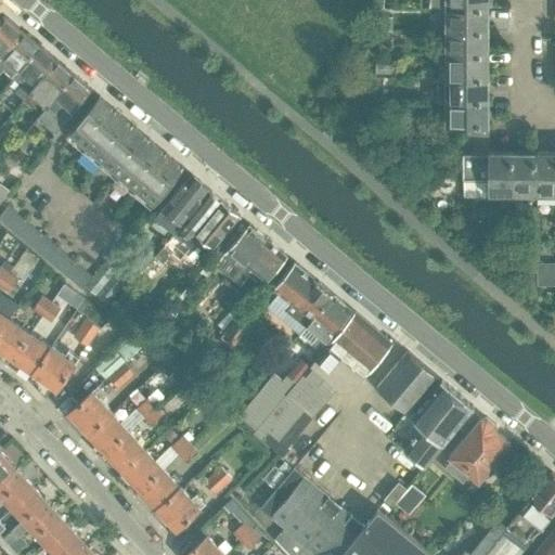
[(489,30),(489,8),(446,8),(446,30),(489,30)]
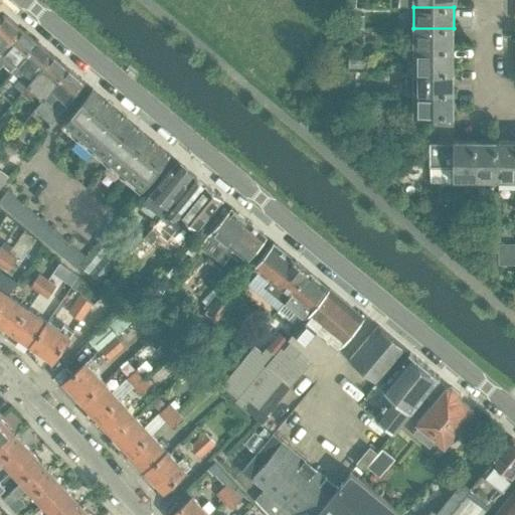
[(0,50),(20,27),(4,14),(0,18),(0,50)]
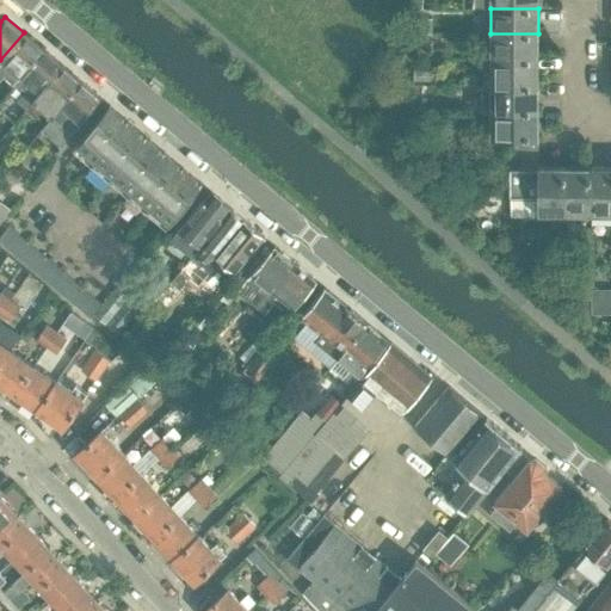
[(0,72),(13,84),(43,49),(24,32),(0,60),(0,72)]
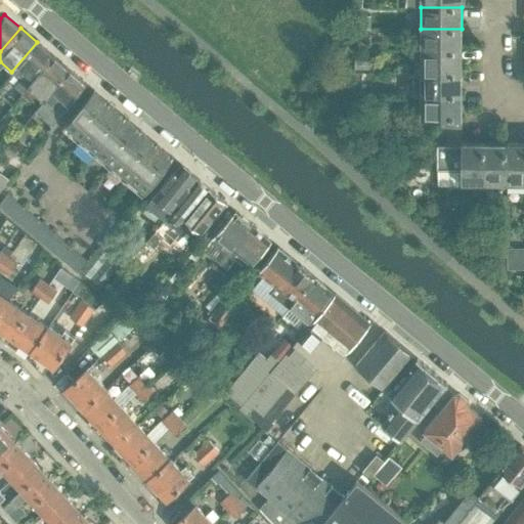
[(462,50),(462,29),(421,29),(421,50),(462,50)]
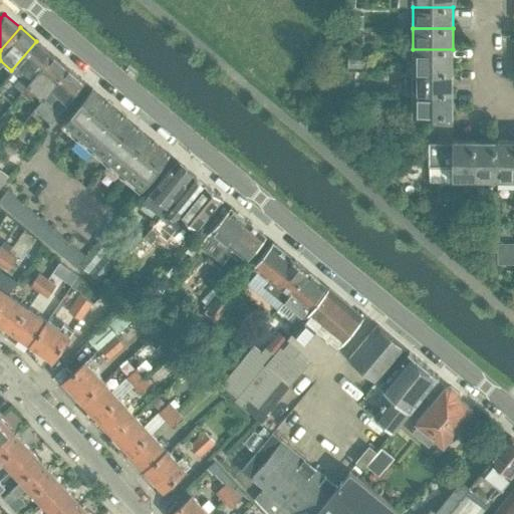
[(27,83),(52,54),(36,41),(11,70),(27,83)]
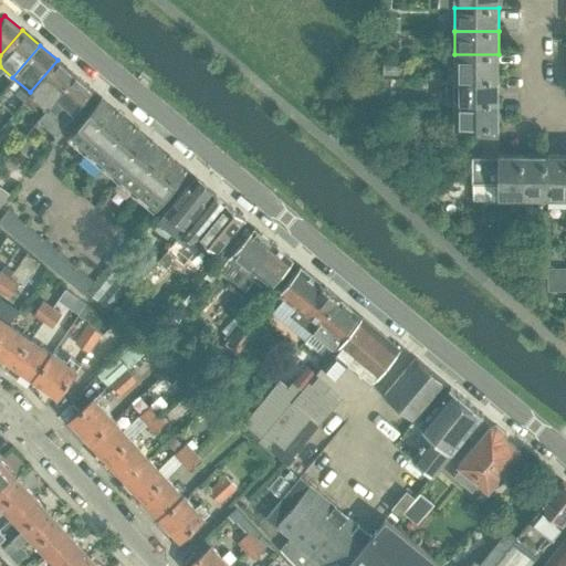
[(499,76),(499,54),(454,54),(454,76),(499,76)]
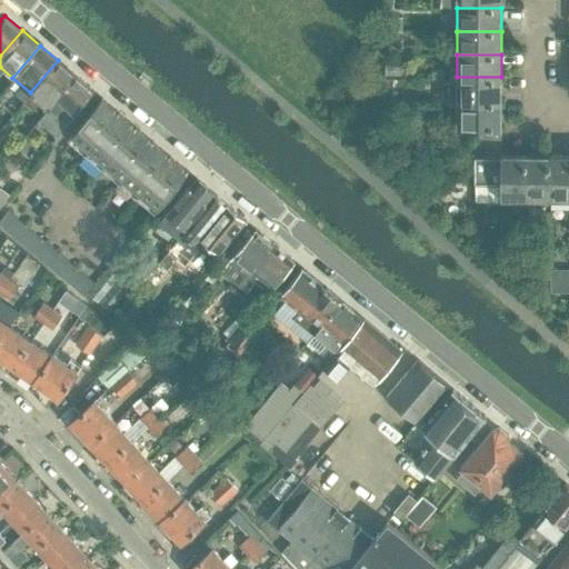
[(48,108),(75,76),(58,60),(30,92),(38,99),(48,108)]
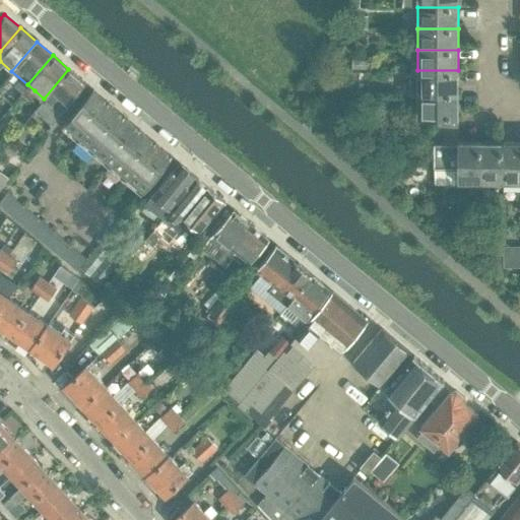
[(61,113),(85,83),(68,69),(44,99),(61,113)]
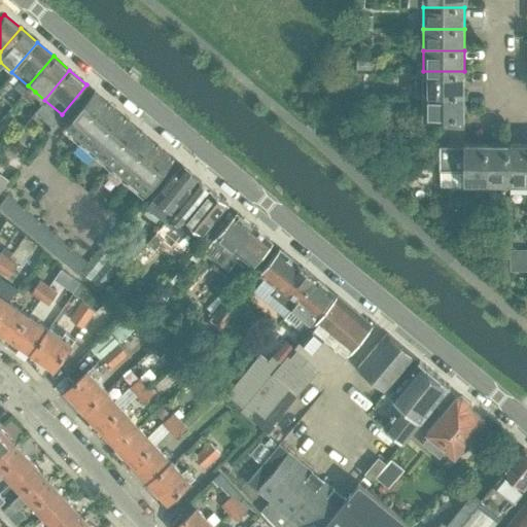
[(464,71),(423,71),(415,71),(415,96),(423,96),(464,96),(464,71)]
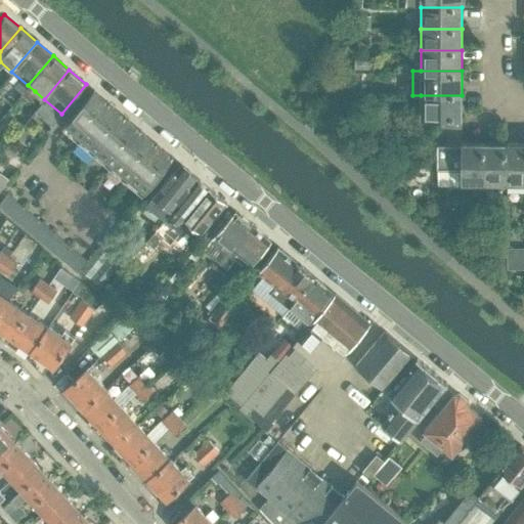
[(82,136),(110,103),(93,90),(67,123),(82,136)]
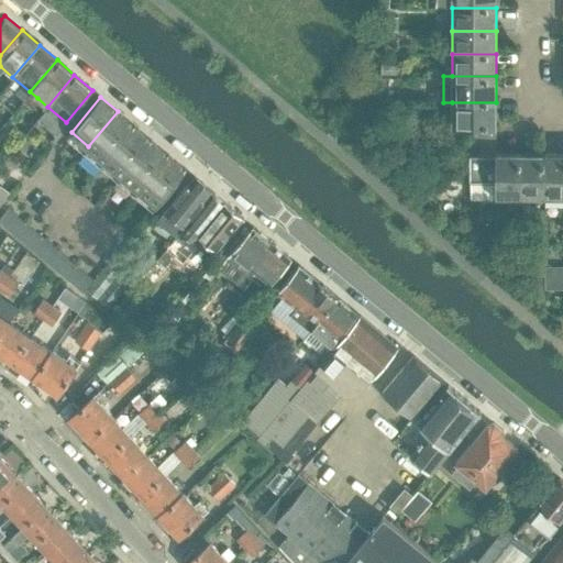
[(470,127),(496,127),(496,102),(452,102),(452,127),(470,127)]
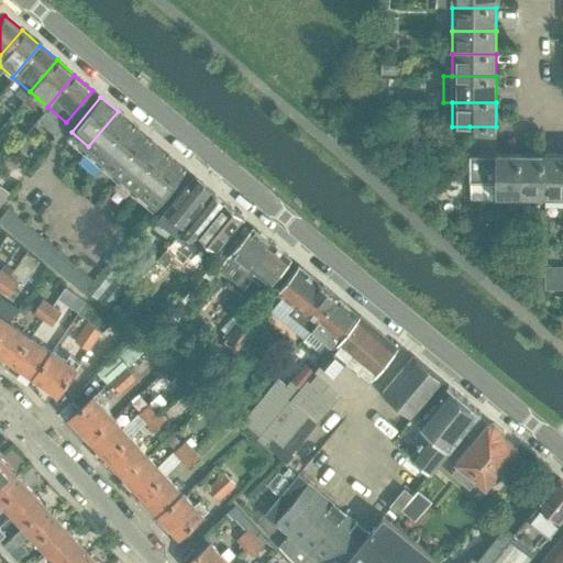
[(106,161),(135,127),(118,111),(88,146),(106,161)]
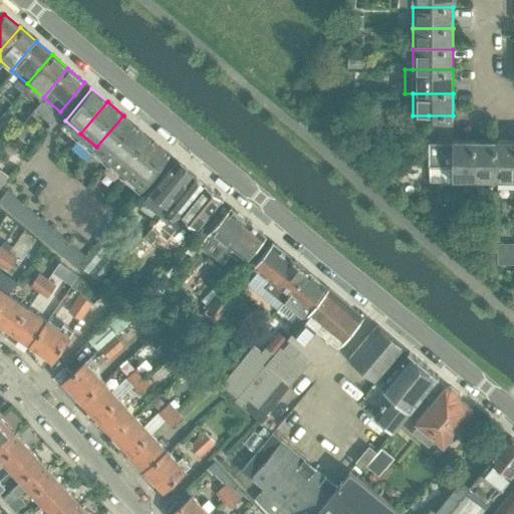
[(112,161),(139,129),(123,115),(96,147),(112,161)]
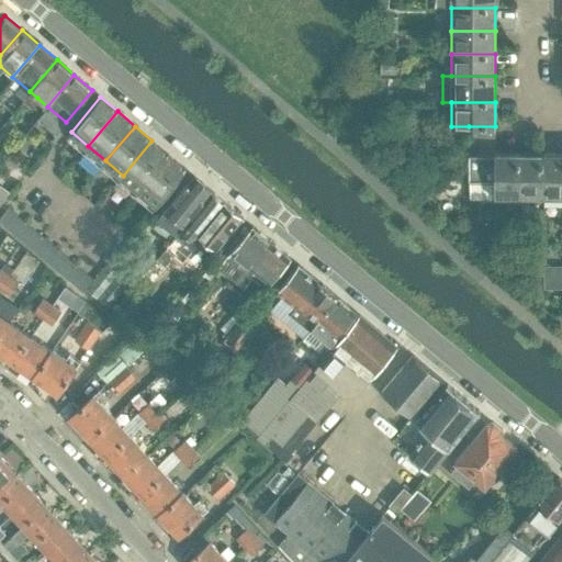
[(495,141),(495,126),(469,126),(469,141),(495,141)]
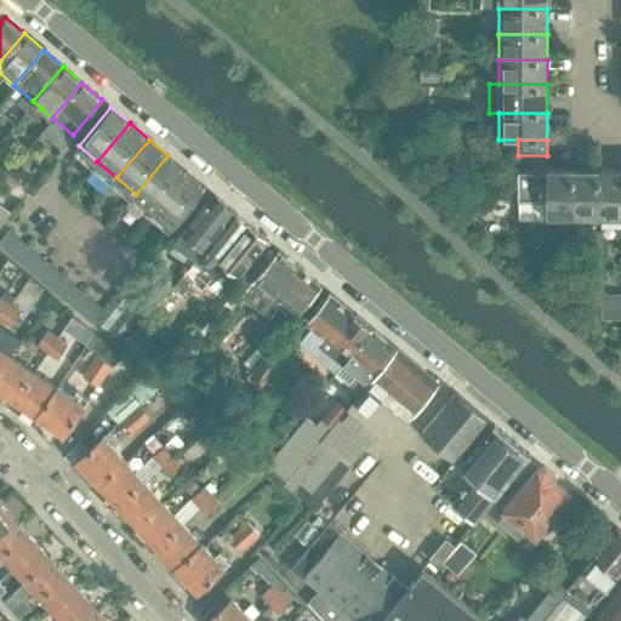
[(154,210),(186,171),(167,155),(136,194),(154,210)]
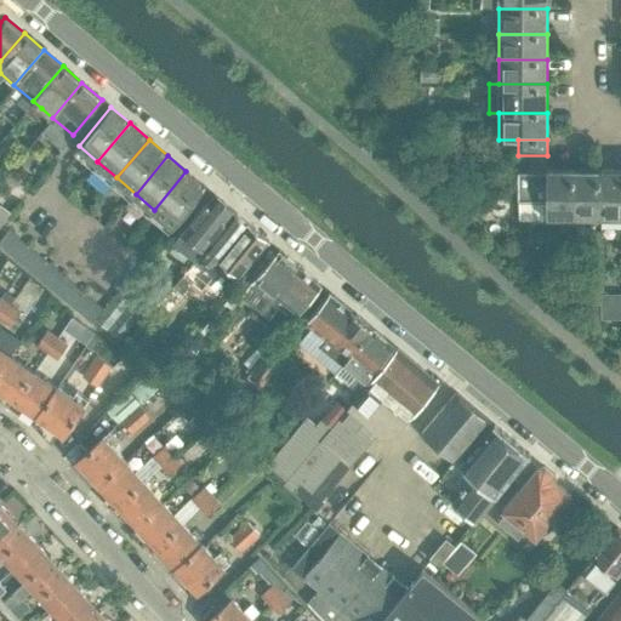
[(547,155),(518,155),(518,171),(547,170),(547,169),(547,155)]
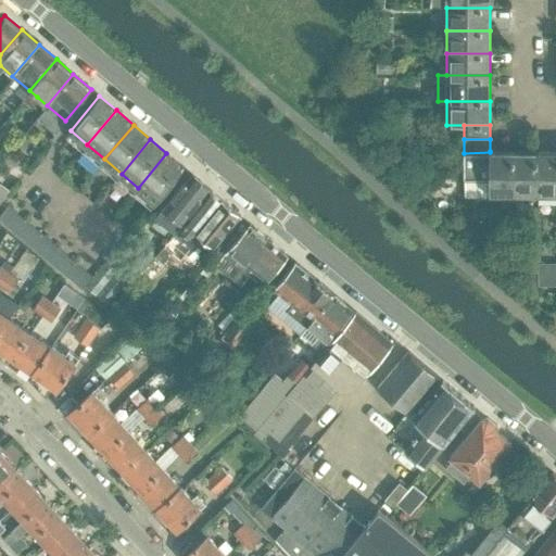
[(492,194),(515,194),(515,151),(490,151),(490,152),(464,153),(464,179),(490,179),(490,198),(492,198),(492,194)]
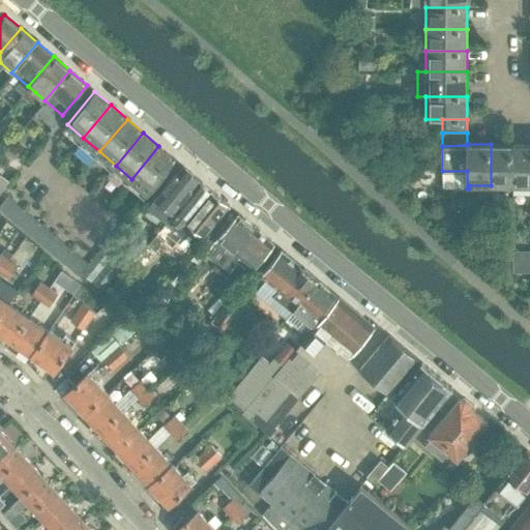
[(512,185),(512,144),(491,144),(491,185),(512,185)]
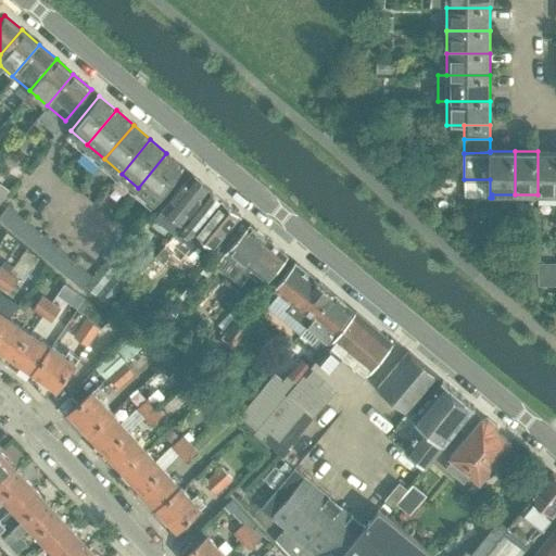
[(555,193),(555,151),(538,151),(538,194),(555,193)]
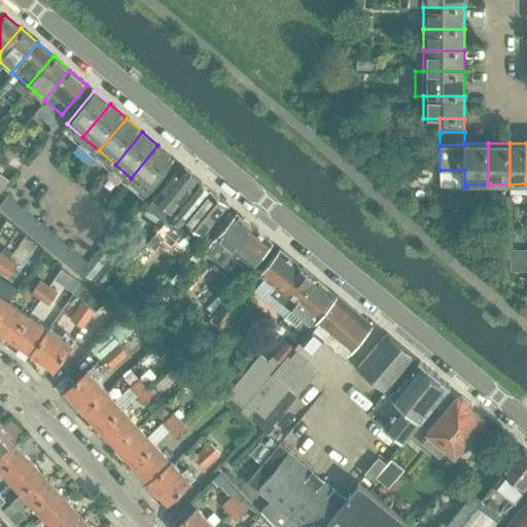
[(146,191),(174,159),(157,145),(131,178),(146,191)]
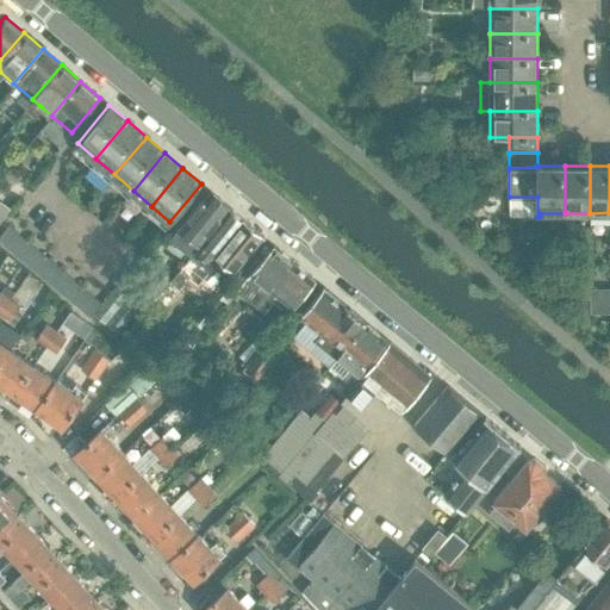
[(191,254),(229,209),(230,207),(210,190),(170,237),(191,254)]
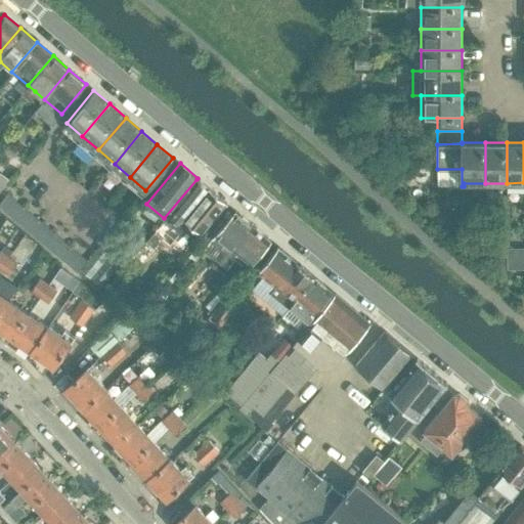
[(0,189),(8,181),(0,173),(0,189)]
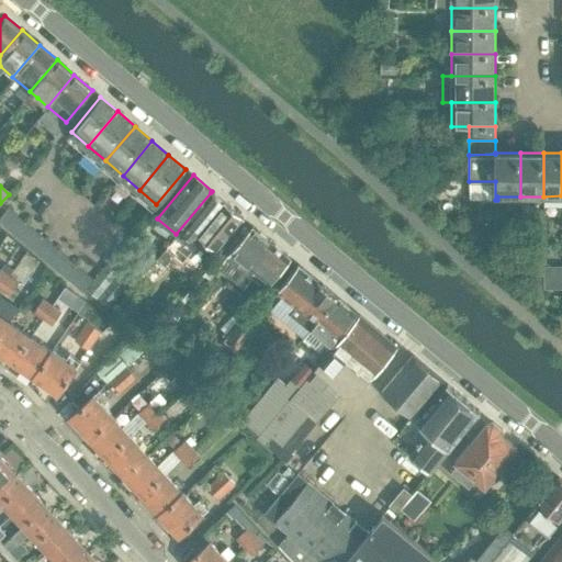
[(191,240),(223,202),(212,192),(177,235),(181,238),(183,234),(191,240)]
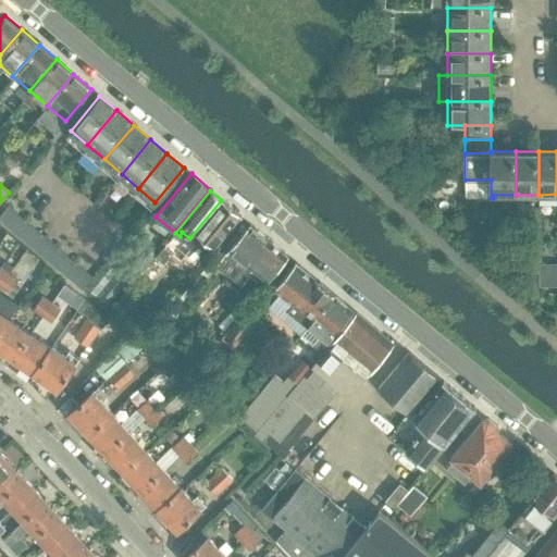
[(213,247),(240,215),(222,199),(221,200),(189,238),(198,245),(203,238),(213,247)]
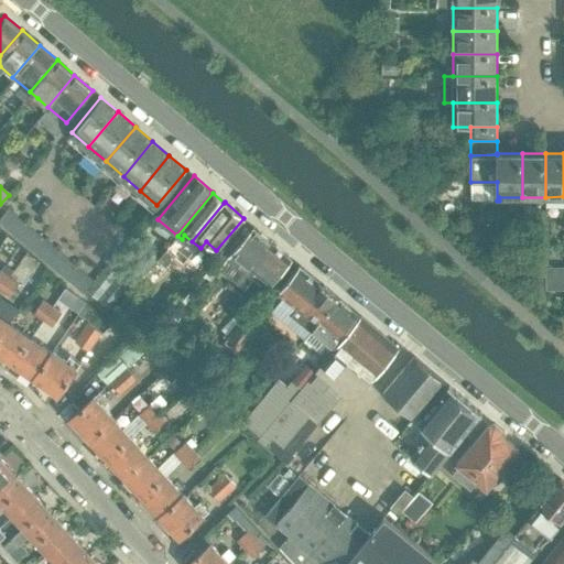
[(0,221),(7,227),(17,215),(9,208),(0,217),(0,221)]
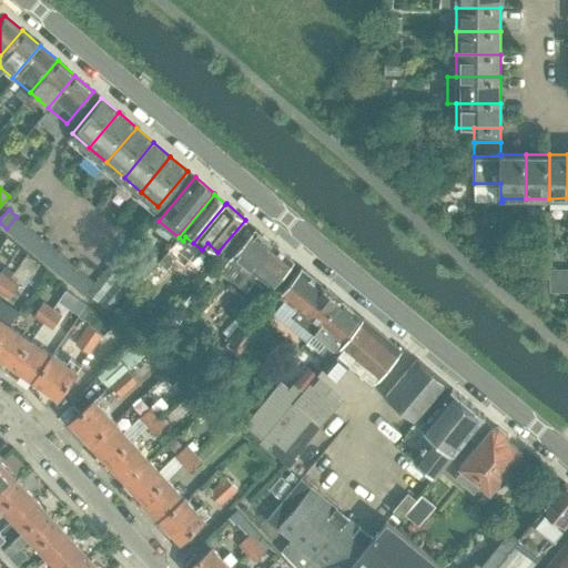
[(16,236),(26,224),(17,216),(7,229),(16,236)]
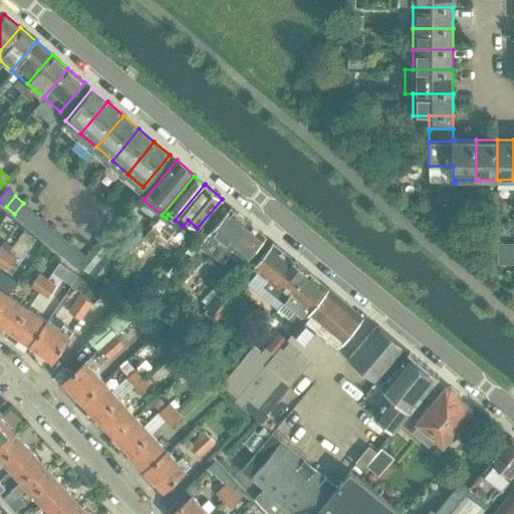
[(22,221),(31,209),(23,203),(14,214),(22,221)]
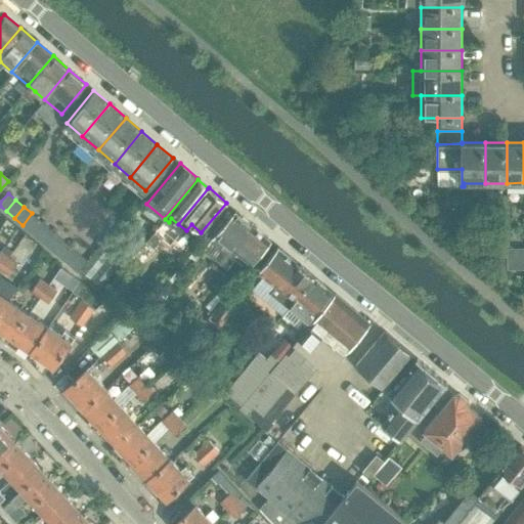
[(234,211),(215,234),(251,264),(270,239),(234,211)]
